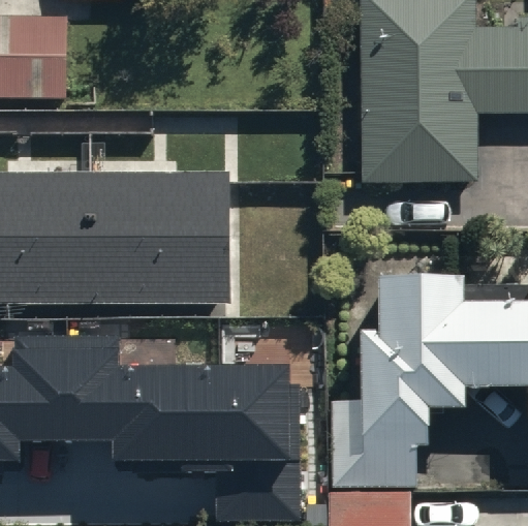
[(465,0),(359,0),(360,188),(477,188),(477,115),(527,115),(527,17),(519,17),(519,28),(466,29),(465,0)]
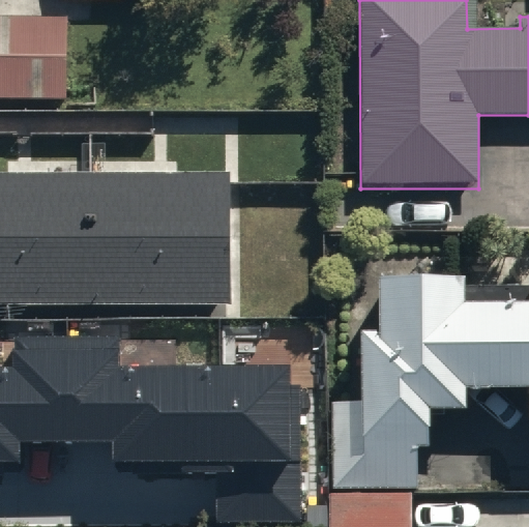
[(69,17),(0,17),(0,98),(69,99),(69,17)]
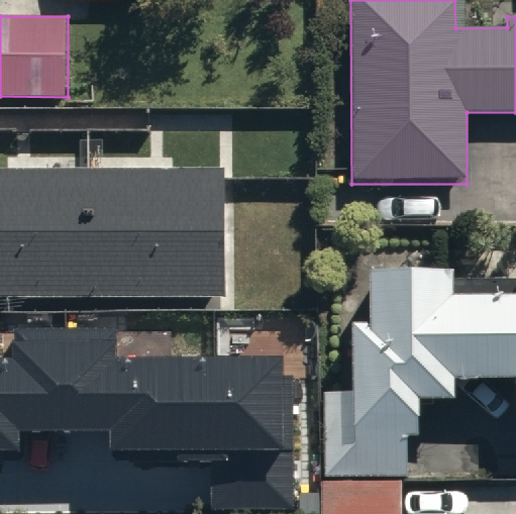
[(0,298),(224,299),(224,169),(0,168),(0,298)]
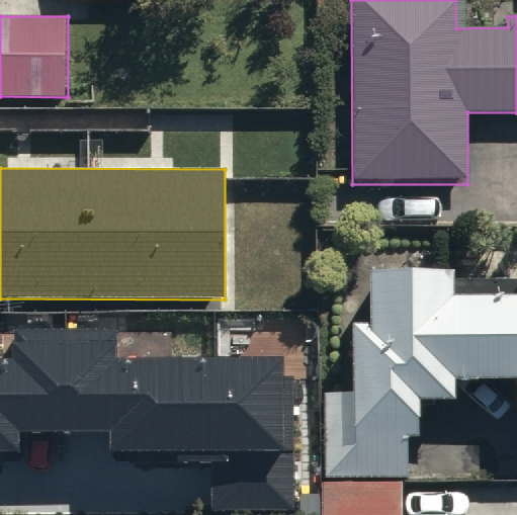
[(324,391),(325,477),(409,477),(408,435),(419,435),(419,396),(455,396),(454,375),(516,375),(516,265),(516,293),(454,293),(453,268),(369,268),(370,323),(353,323),(354,391),(324,391)]
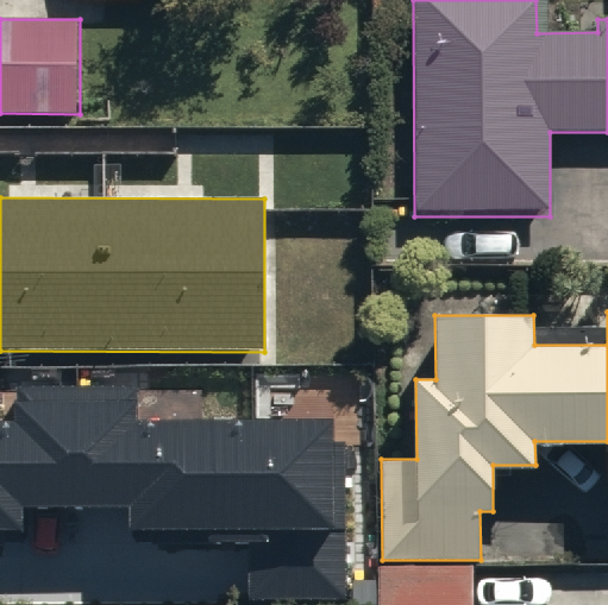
[(0,423),(0,534),(27,534),(27,509),(132,510),(132,540),(252,540),(252,597),(333,597),(333,426),(137,426),(137,392),(19,392),(19,424),(0,423)]
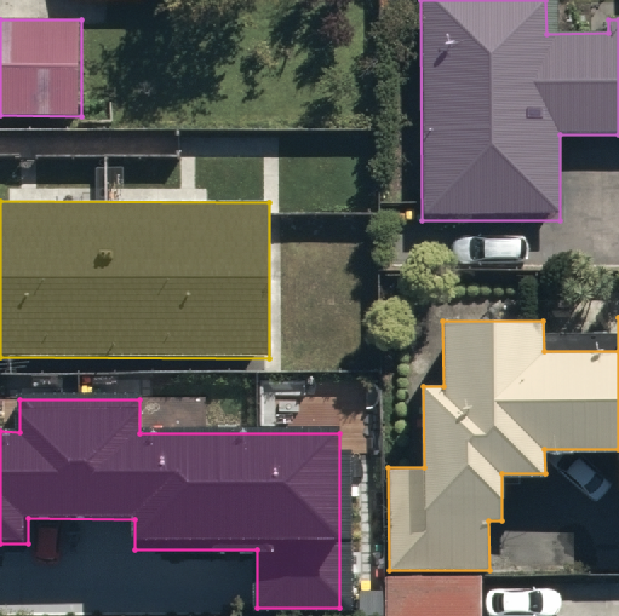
[(481,615),(481,575),(384,576),(384,615),(481,615)]
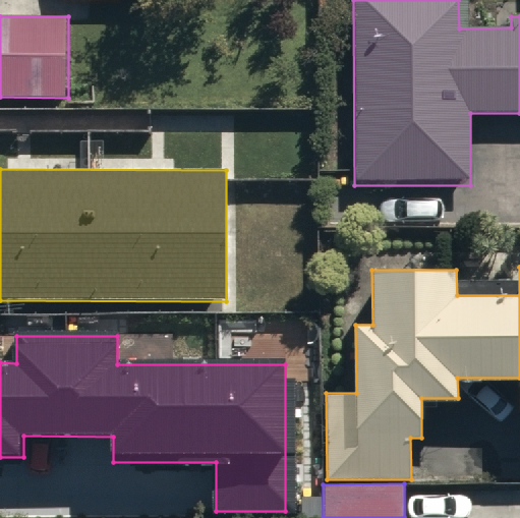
All buildings are outlined.
